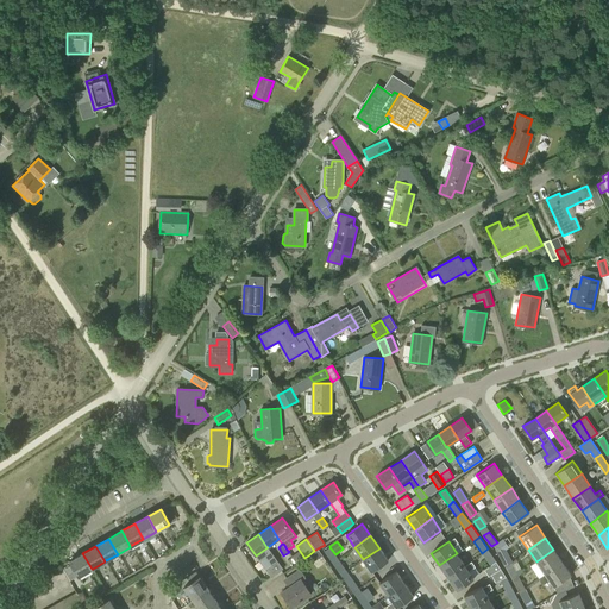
[(333,564),(339,559),(336,554),(330,547),(325,551),(333,564)]
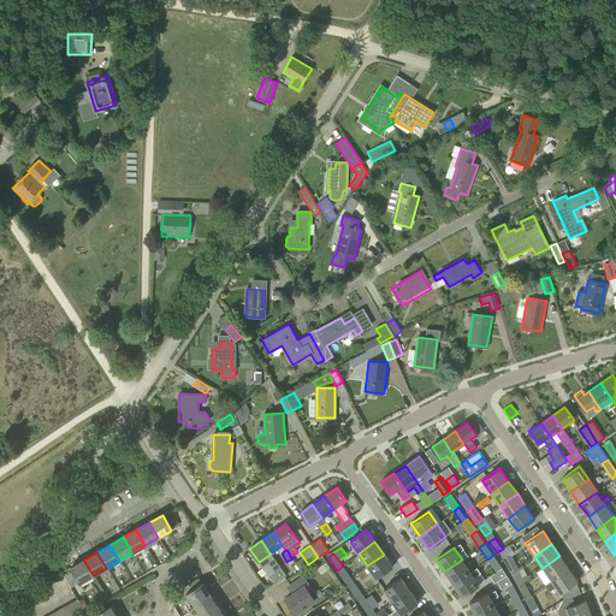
[(318,557),(312,562),(315,569),(326,562),(321,555),(318,557)]
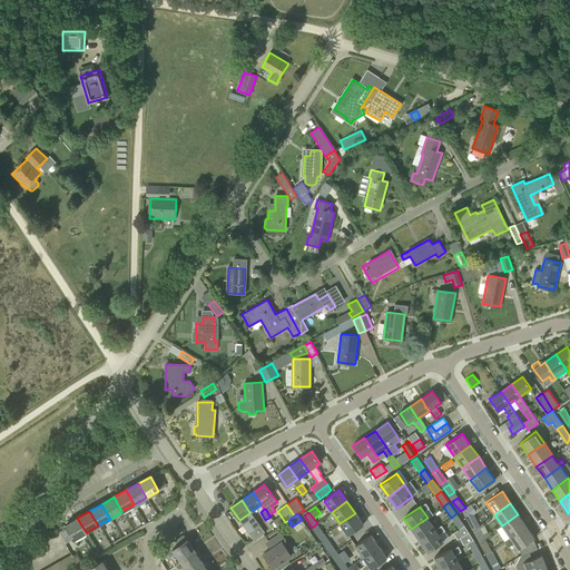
[(347,534),(363,524),(355,513),(340,523),(347,534)]
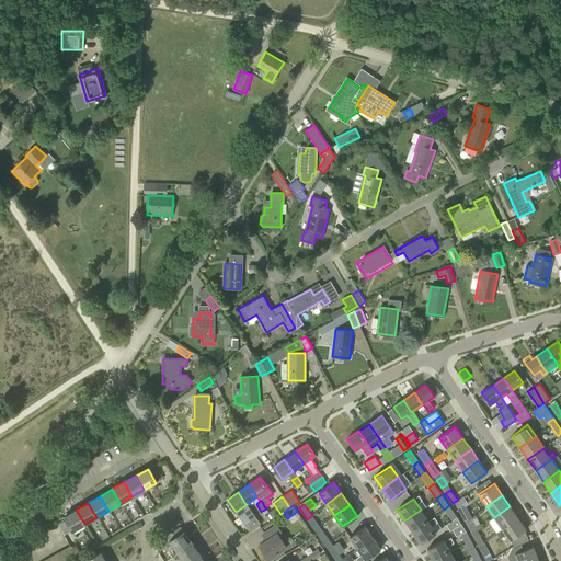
[(453,529),(461,524),(457,517),(449,505),(444,510),(451,521),(446,525),(450,530),(453,529)]
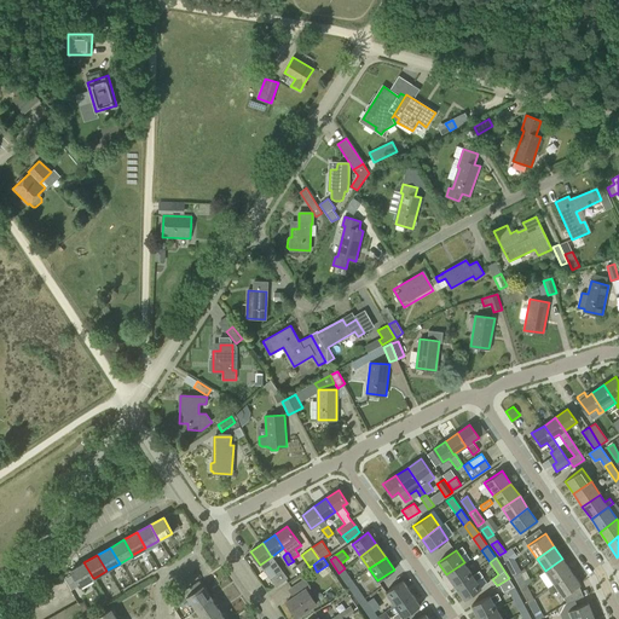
[(513,576),(520,572),(513,559),(505,562),(513,576)]
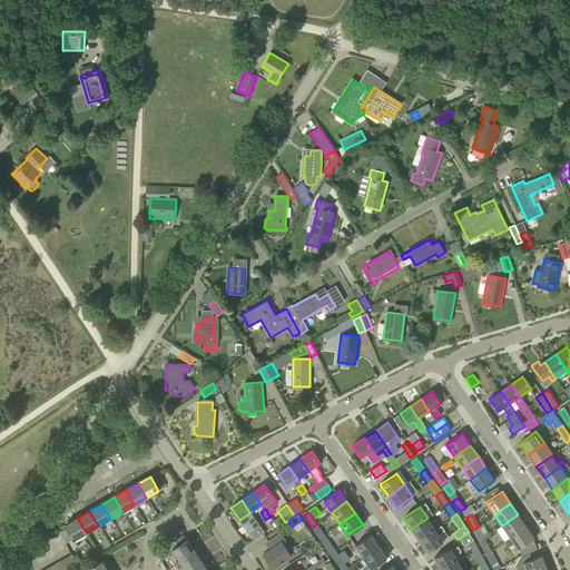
[(510,537),(527,526),(518,514),(502,526),(510,537)]
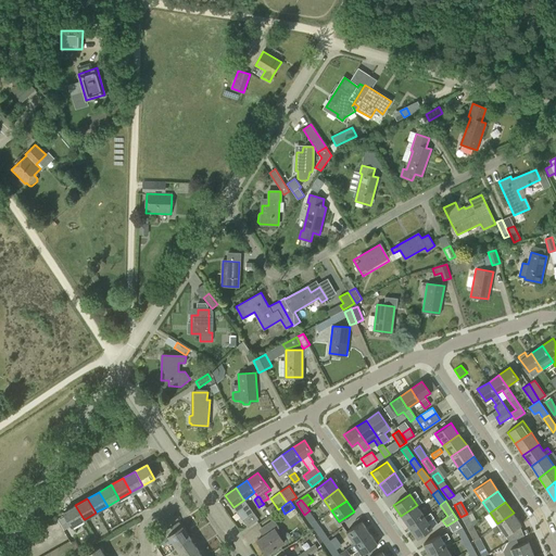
[(84,519),(75,505),(63,513),(72,527),(84,519)]
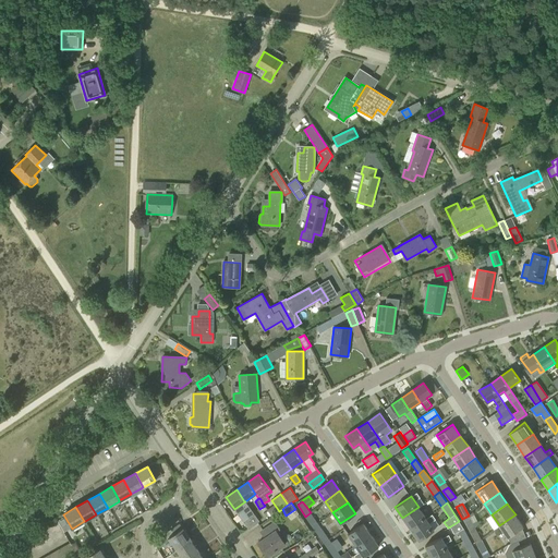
[(419,507),(402,518),(411,530),(426,518),(419,507)]
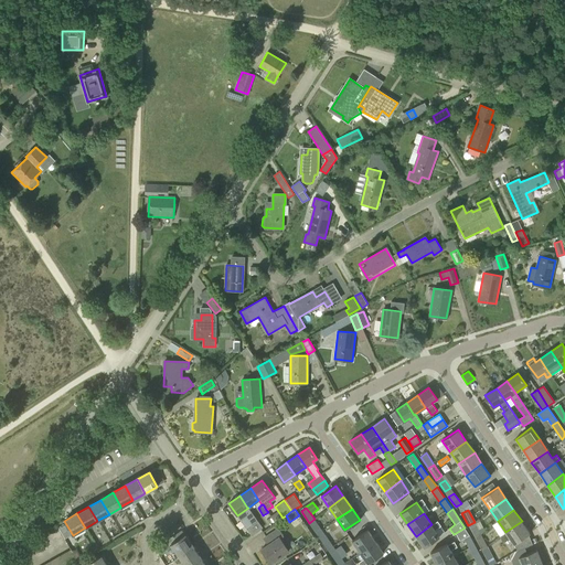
[(317,534),(322,530),(315,519),(309,523),(317,534)]
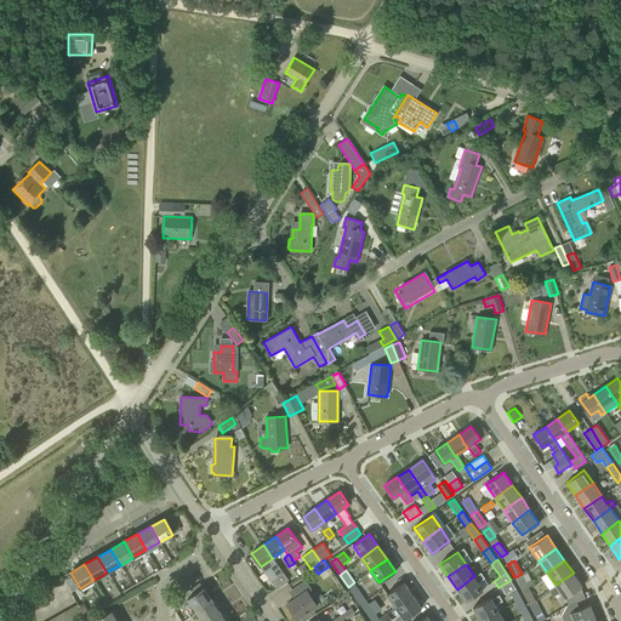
[(283,571),(271,580),(277,588),(289,580),(283,571)]
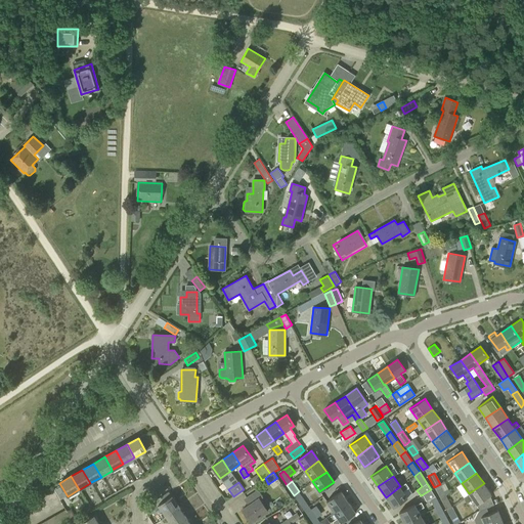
[(484,483),(469,493),(476,505),(480,511),(494,505),(490,495),(491,494),(484,483)]
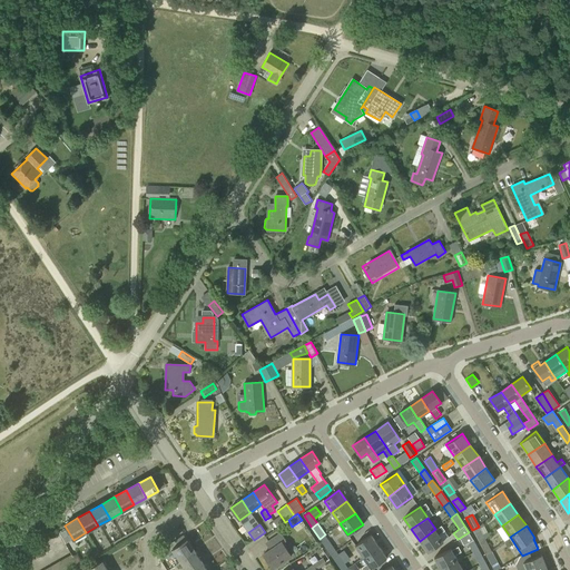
[(479,542),(485,539),(479,527),(472,530),(479,542)]
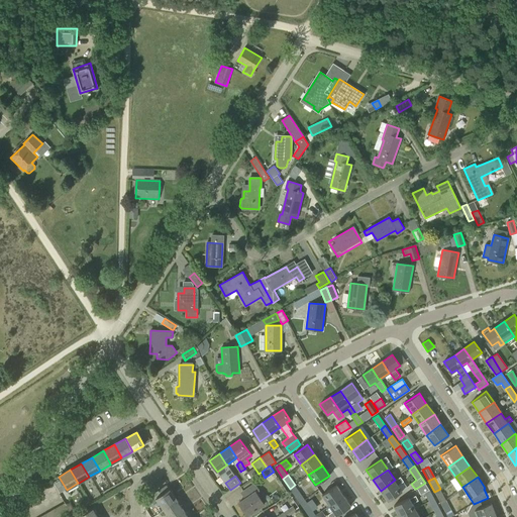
[(395,480),(381,491),(388,501),(402,491),(395,480)]
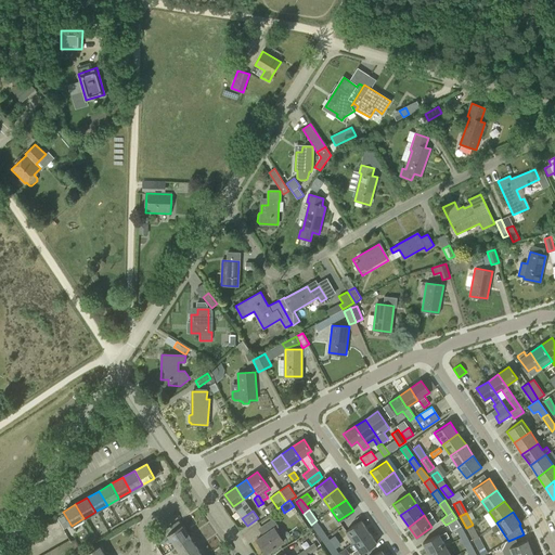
[(265,553),(284,540),(275,528),(279,526),(273,518),(260,527),(265,534),(258,539),(267,551),(265,553)]
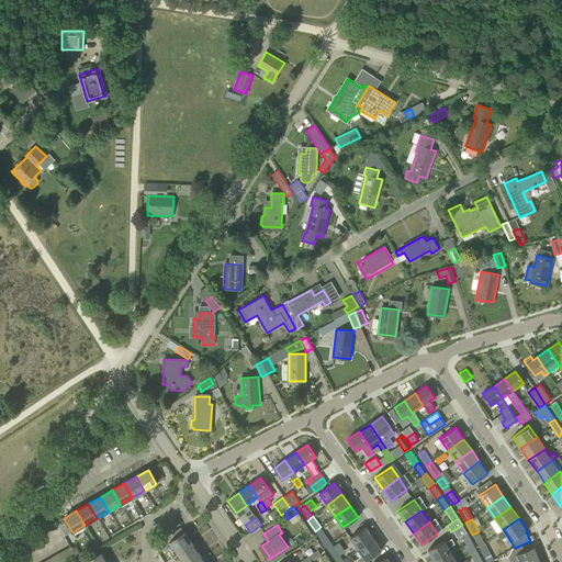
[(468,547),(473,543),(467,532),(462,525),(453,530),(458,537),(461,536),(468,547)]
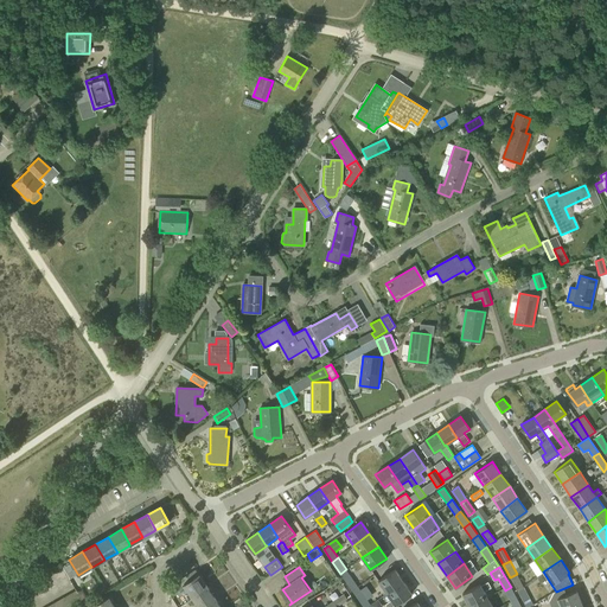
[(349,586),(355,581),(346,569),(340,574),(349,586)]
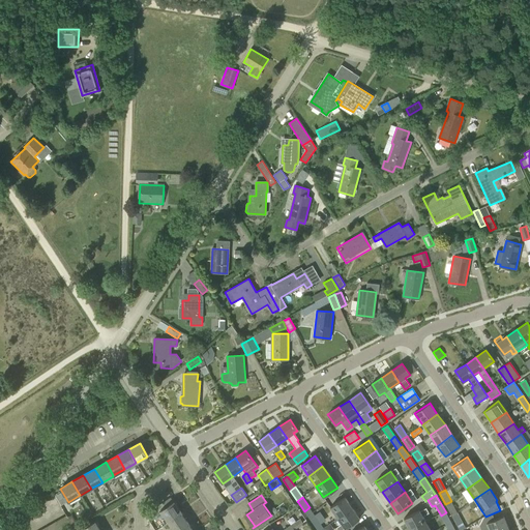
[(352,508),(345,498),(330,507),(337,518),(352,508)]
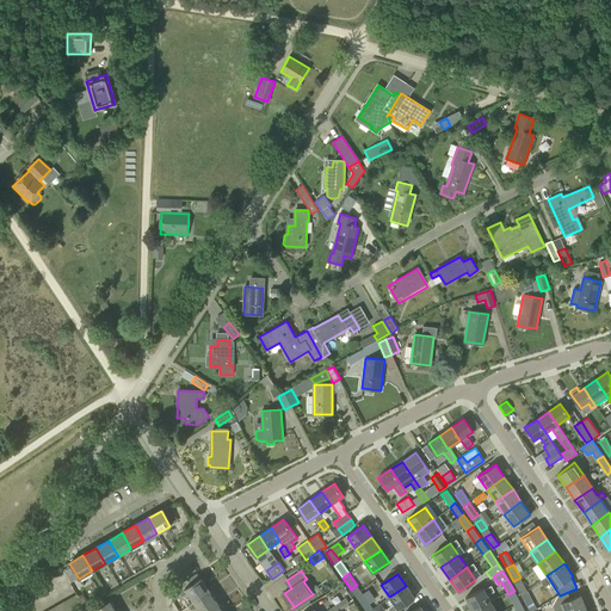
[(193,600),(209,591),(201,578),(185,588),(193,600)]
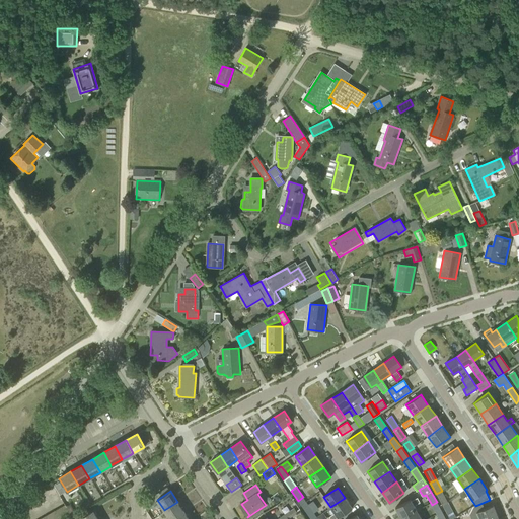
[(442,505),(448,502),(442,491),(436,494),(442,505)]
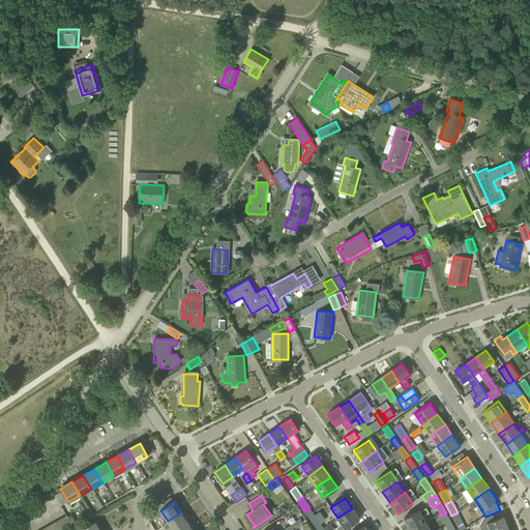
[(312,522),(317,518),(310,507),(304,511),(312,522)]
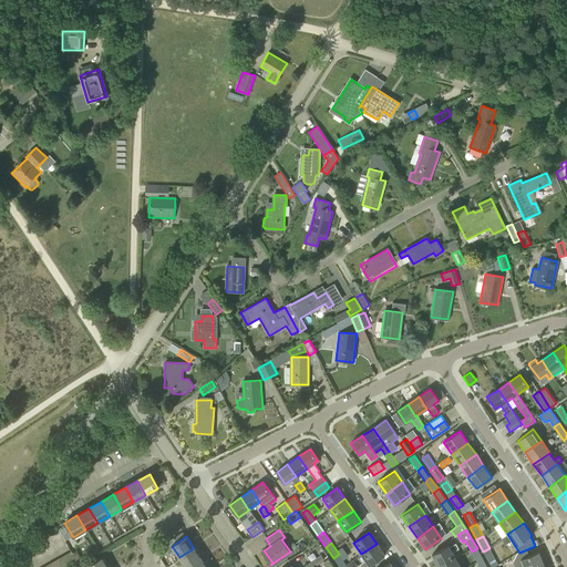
[(384,555),(377,544),(361,554),(369,566),(384,555)]
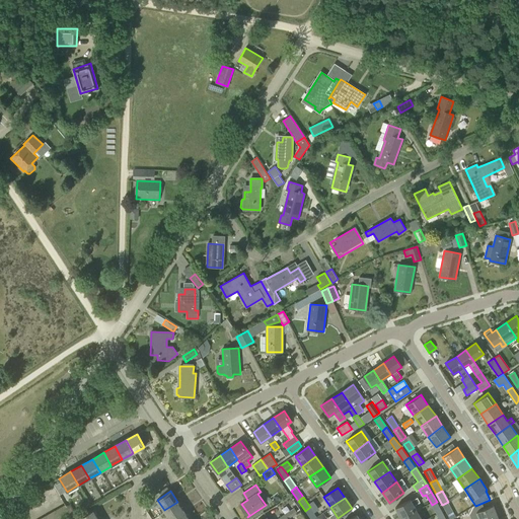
[(411,499),(395,508),(401,518),(417,510),(411,499)]
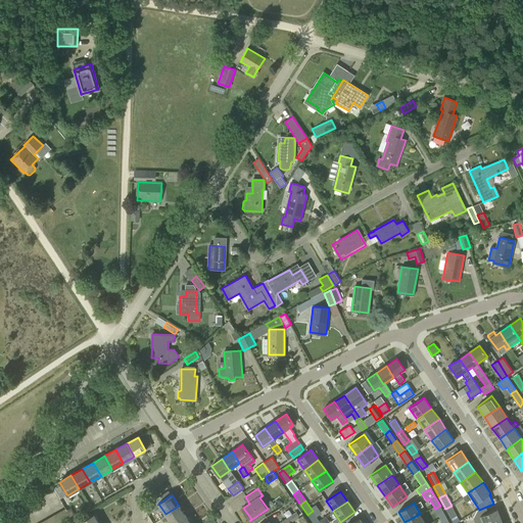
[(171,522),(176,522),(186,516),(179,506),(165,514),(171,522)]
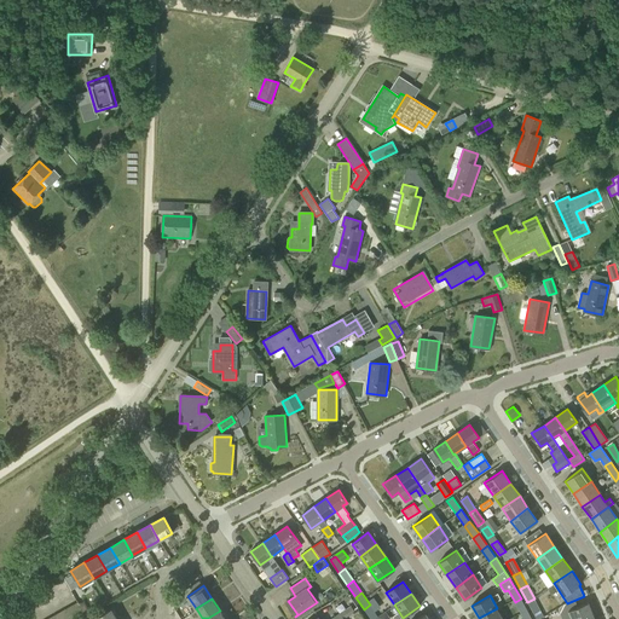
[(521,614),(527,611),(521,599),(515,602),(521,614)]
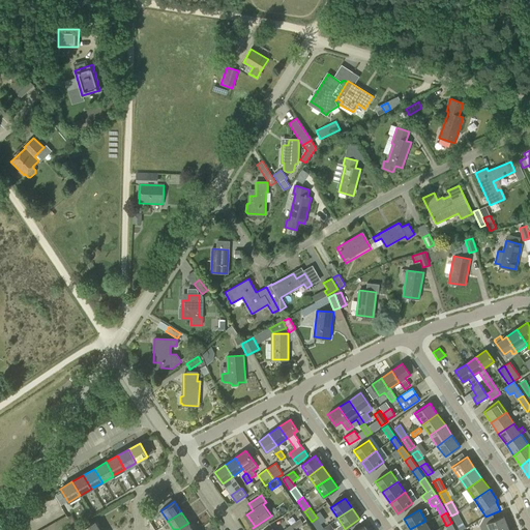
[(458,512),(451,516),(458,527),(464,524),(458,512)]
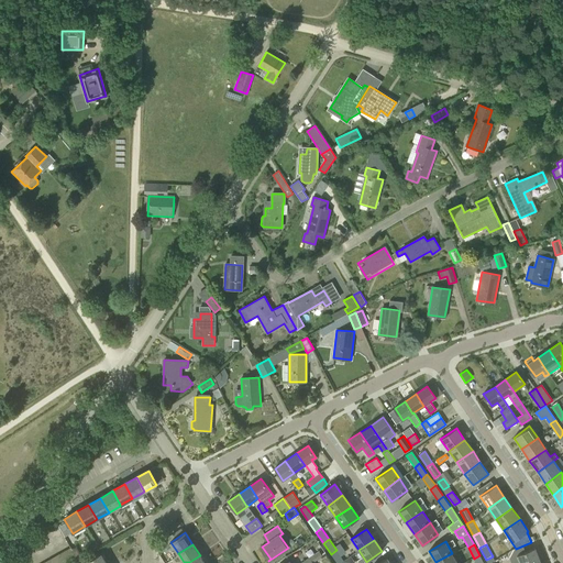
[(65,551),(70,562),(77,559),(70,548),(65,551)]
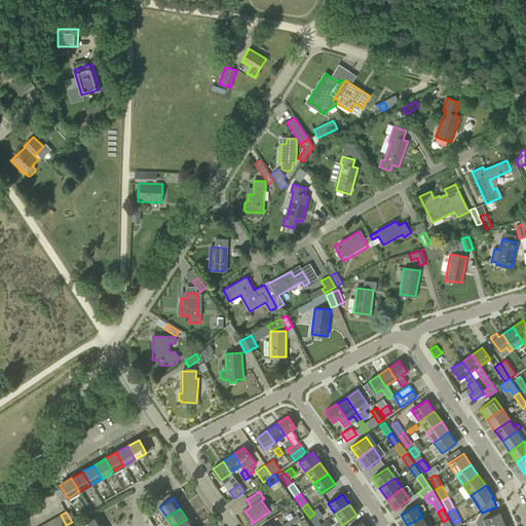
[(485,525),(500,525),(504,524),(499,512),(483,519),(485,525)]
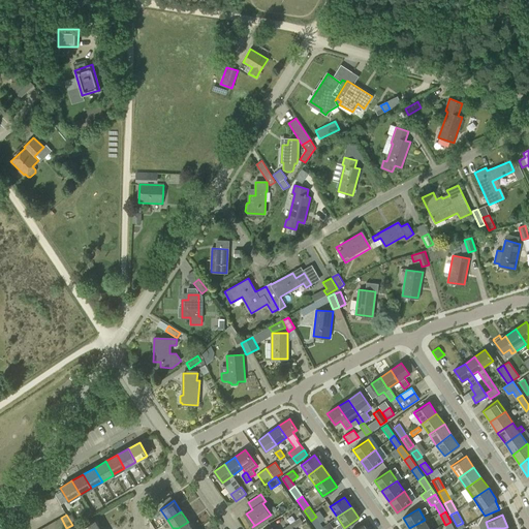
[(317,528),(320,528),(323,527),(316,517),(311,521),(317,528)]
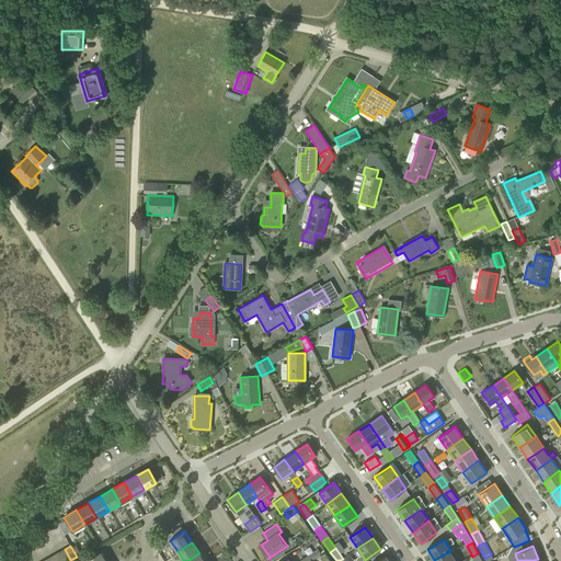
[(59,552),(64,560),(68,560),(70,560),(65,549),(59,552)]
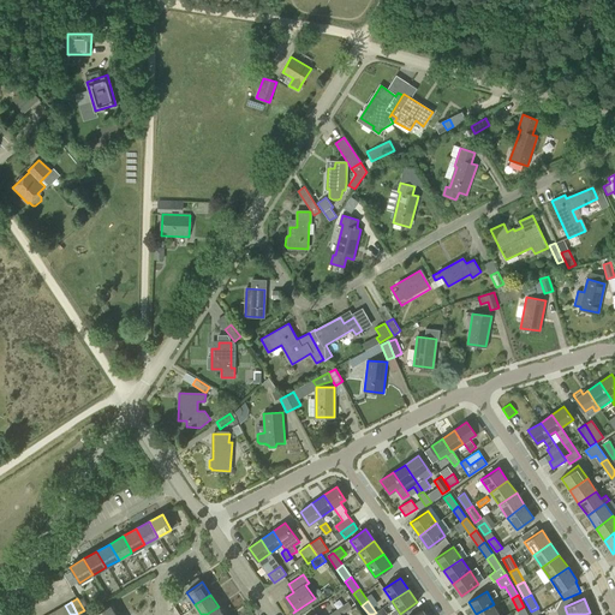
[(340,614),(342,614),(352,608),(348,602),(328,614),(340,614)]
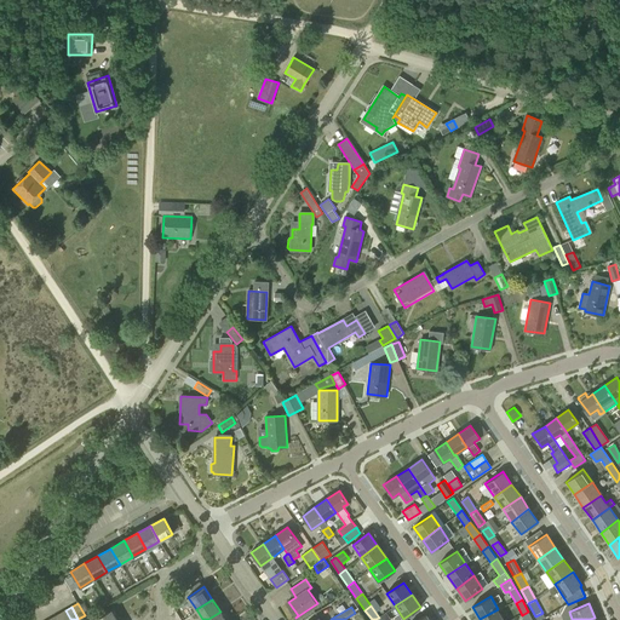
[(503,619),(498,609),(480,619),(478,619),(503,619)]
